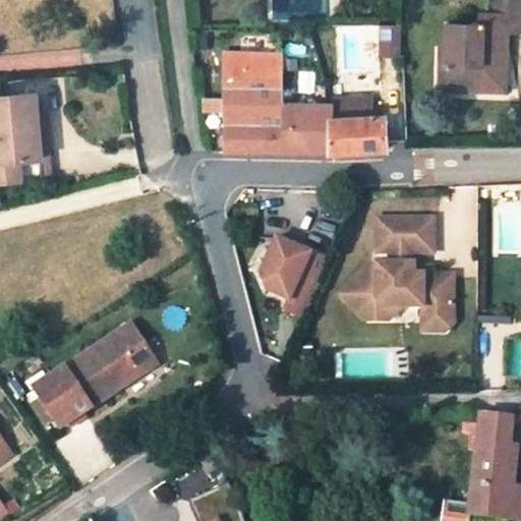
[(497,81),(498,31),(507,31),(520,31),(520,0),(497,0),(497,14),(482,13),(482,24),(457,23),(456,47),(448,46),(447,90),(471,91),(471,81),(497,81)]
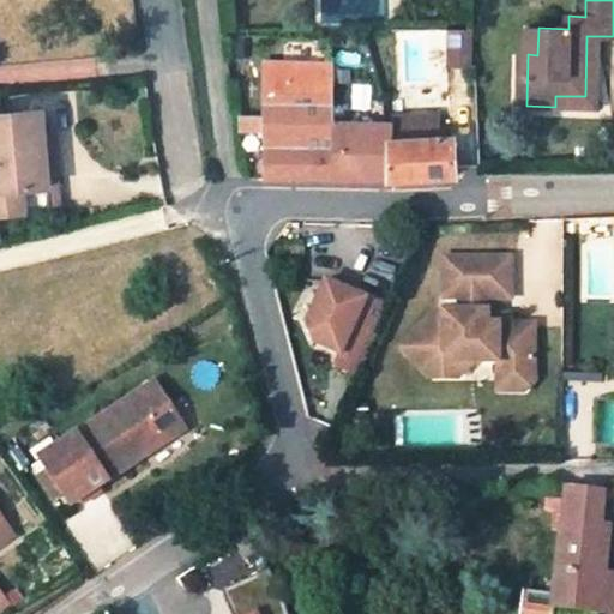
[(539,28),(529,28),(528,54),(537,55),(539,28)]
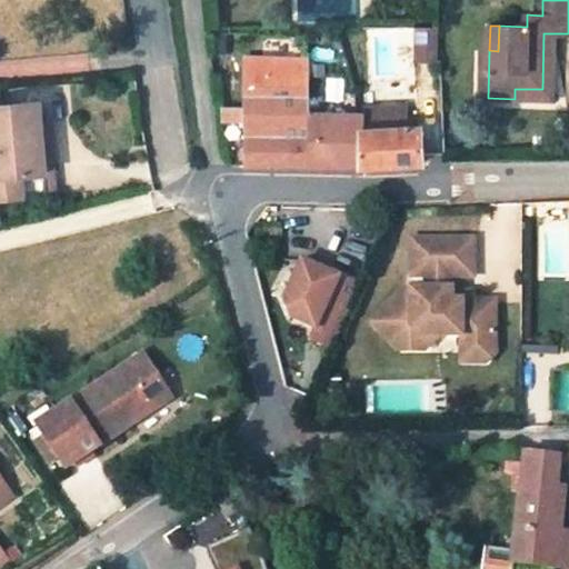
[(419,67),(441,67),(440,31),(418,31),(419,67)]
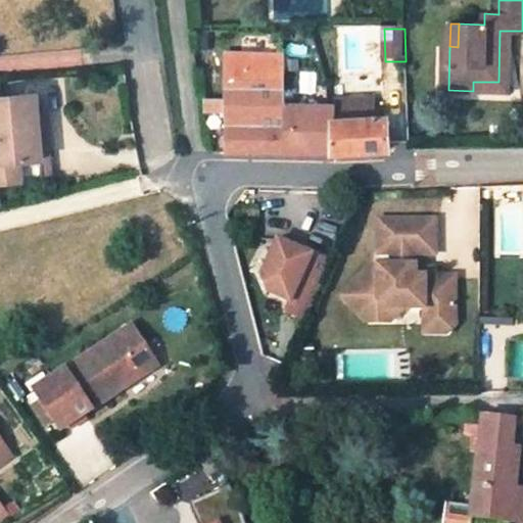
[(497,91),(507,92),(509,31),(500,31),(498,82),(497,91)]
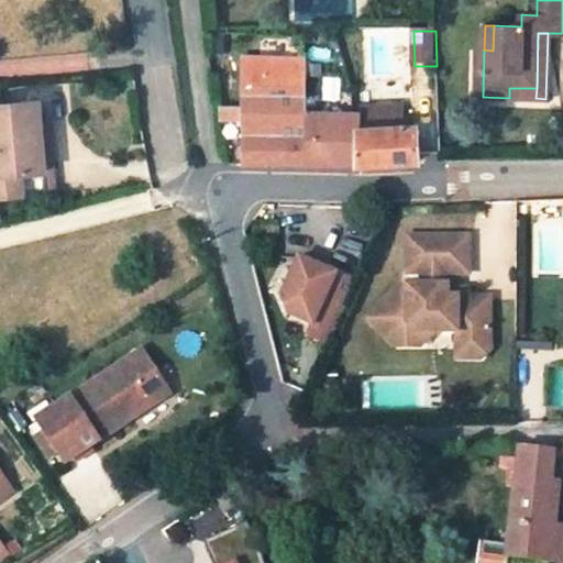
[(307,58),(242,57),(242,166),(354,166),(420,164),(417,125),(405,125),(403,103),(359,106),(359,114),(307,114),(307,58)]
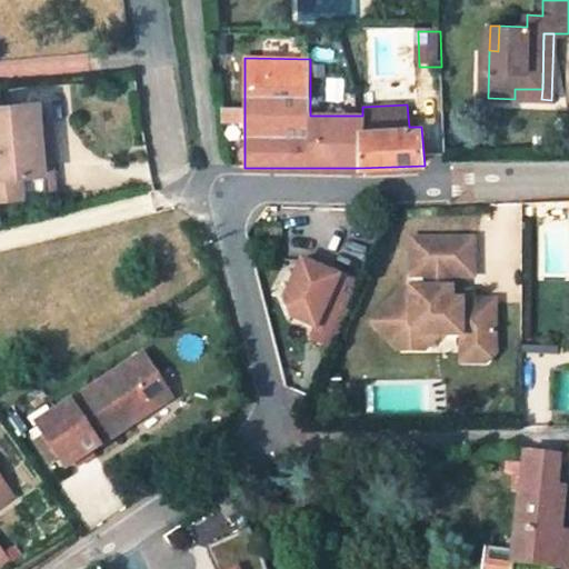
[(515,89),(515,99),(541,99),(542,89),(515,89)]
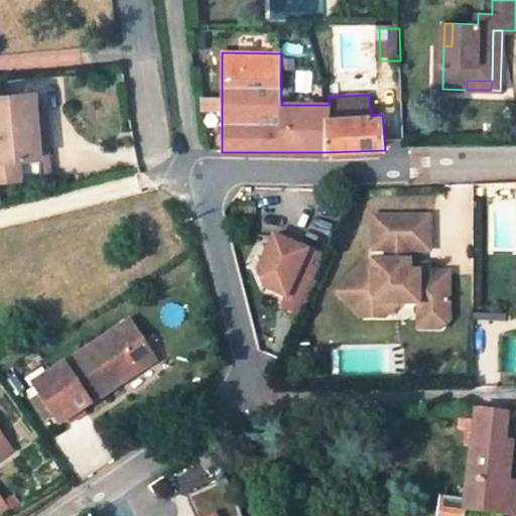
[(33,93),(0,96),(0,179),(42,175),(35,111),(33,93)]
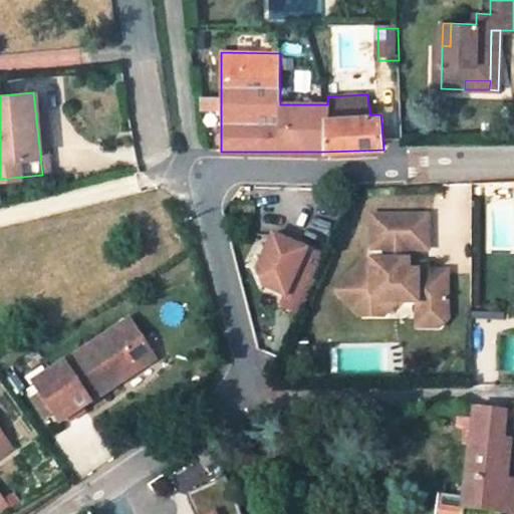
[(53,175),(46,109),(35,110),(42,175),(53,175)]
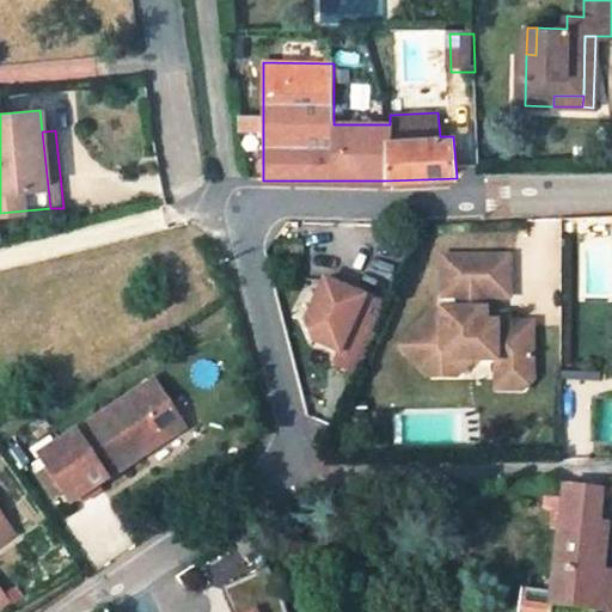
[(445,257),(445,298),(460,298),(460,311),(438,311),(401,346),(430,377),(450,359),(453,361),(473,361),(499,361),(499,372),(534,372),(534,323),(508,323),(488,323),(488,314),(488,297),(512,297),(512,257),(445,257)]
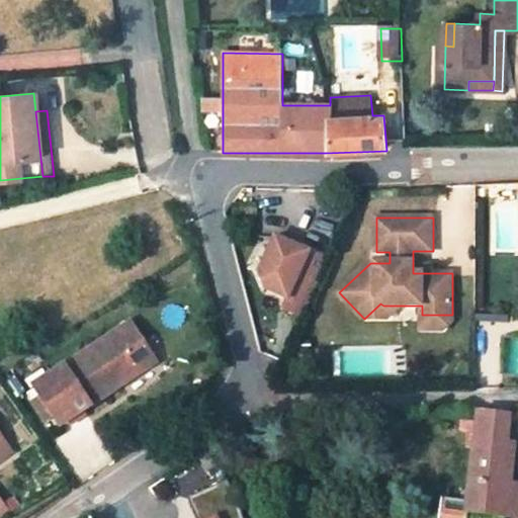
[(306,317),(330,260),(278,238),(262,274),(268,289),(290,299),(287,309),(306,317)]
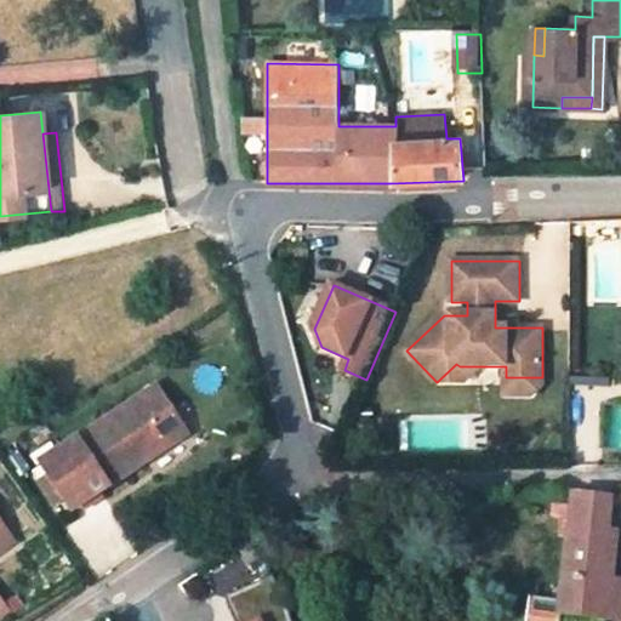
[(437,382),(463,382),(480,366),(460,366),(456,364),(437,382)]
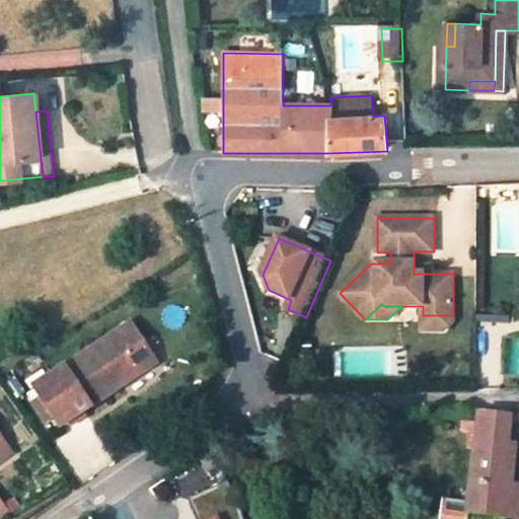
[(423,315),(423,331),(447,331),(453,323),(453,315),(423,315)]
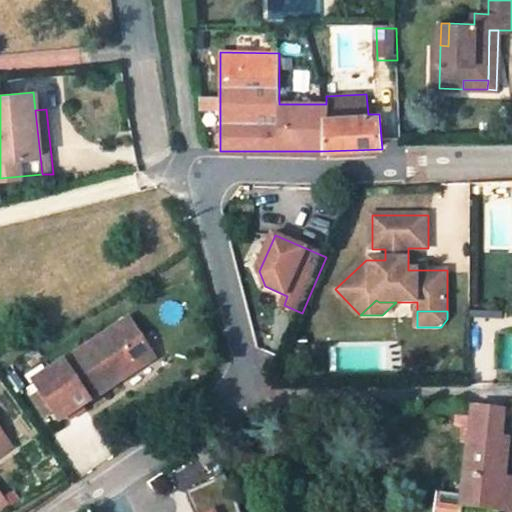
[(155,360),(129,320),(35,381),(41,392),(55,413),(61,422),(155,360)]
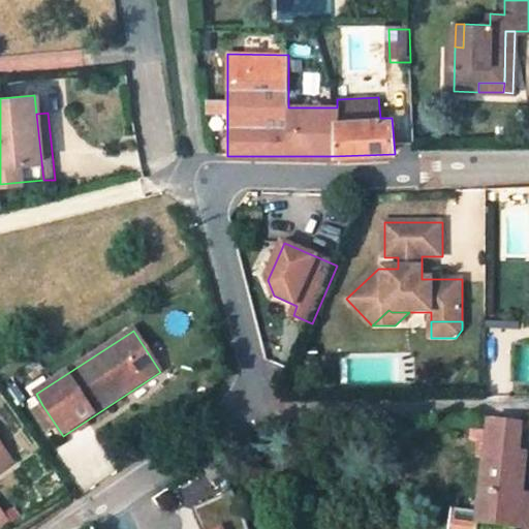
[(31,412),(47,434),(57,427),(42,405),(31,412)]
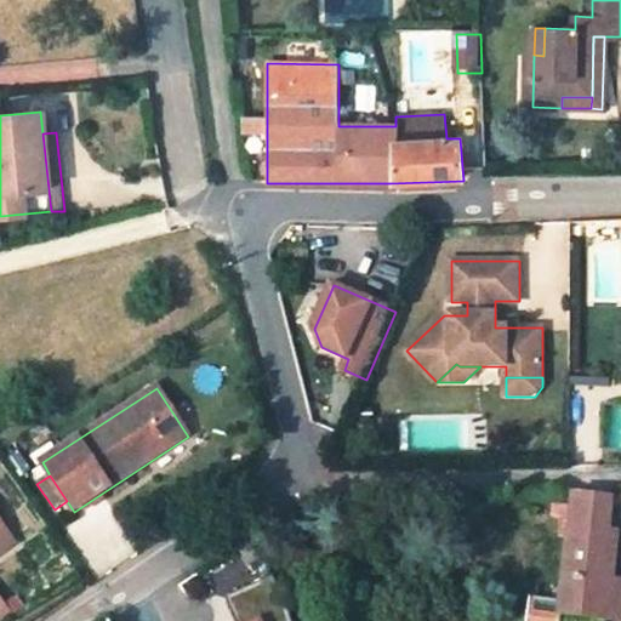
[(556,495),(554,516),(573,518),(575,495),(570,495),(556,495)]
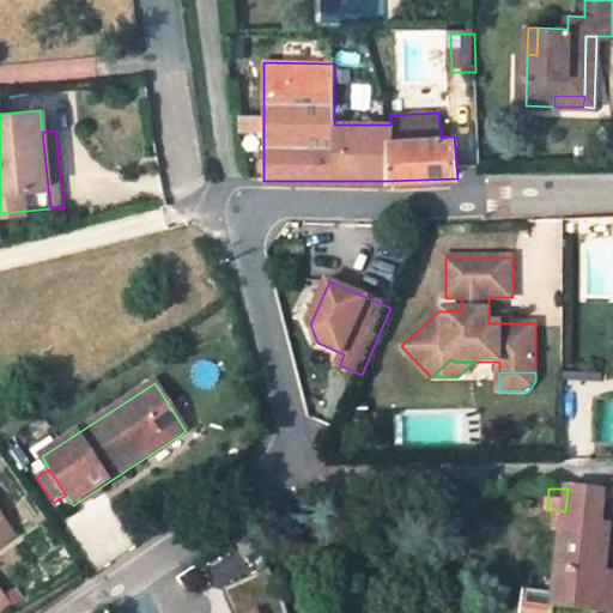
[(612,612),(612,572),(606,572),(595,571),(601,527),(605,493),(568,489),(565,511),(554,607),(598,612),(612,612)]
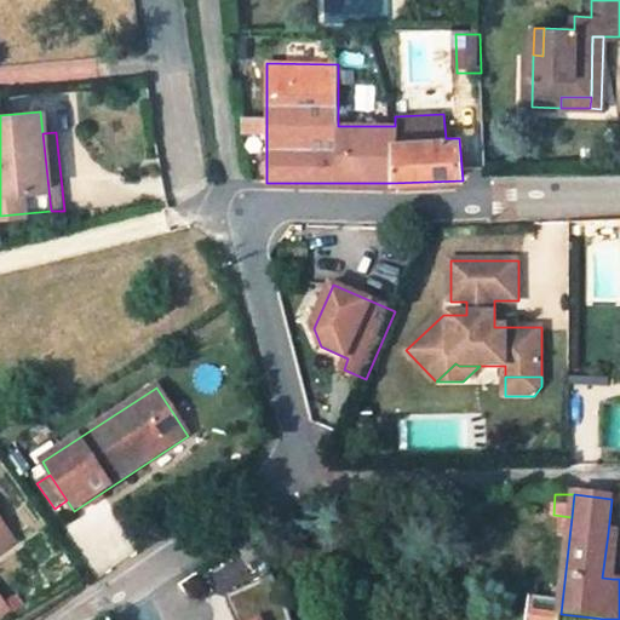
[(377,514),(391,515),(391,499),(377,499),(377,514)]
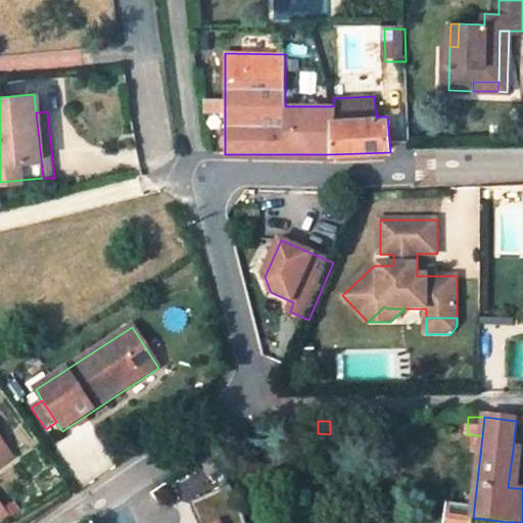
[(0,464),(11,457),(0,439),(0,464)]
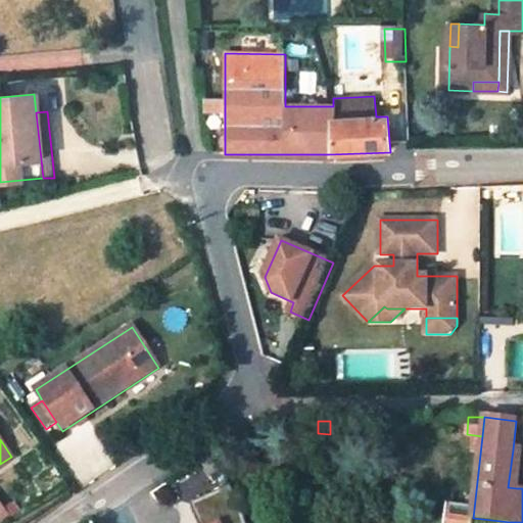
[(517,488),(520,449),(513,449),(508,487),(517,488)]
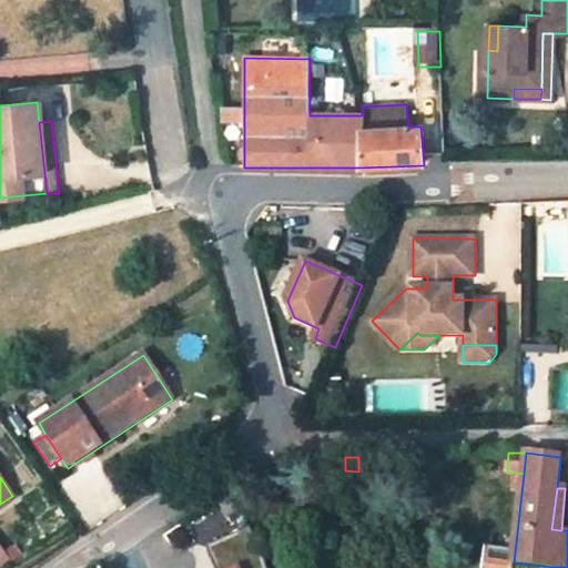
[(205,547),(214,567),(266,567),(250,528),(205,547)]
